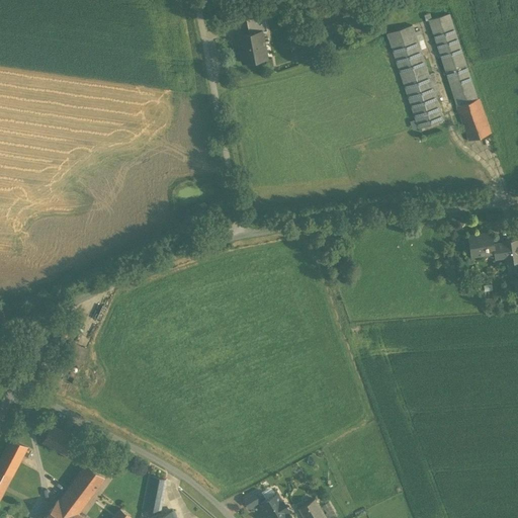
[(477,99),(448,13),(428,20),(456,106),(467,141),(490,133),(479,98),(477,99)]
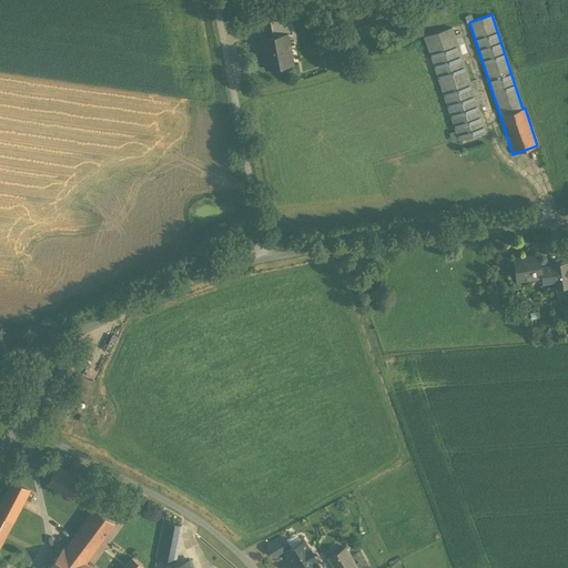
[(290,18),(270,21),(273,37),(286,33),(286,34),(292,33),(290,18)]
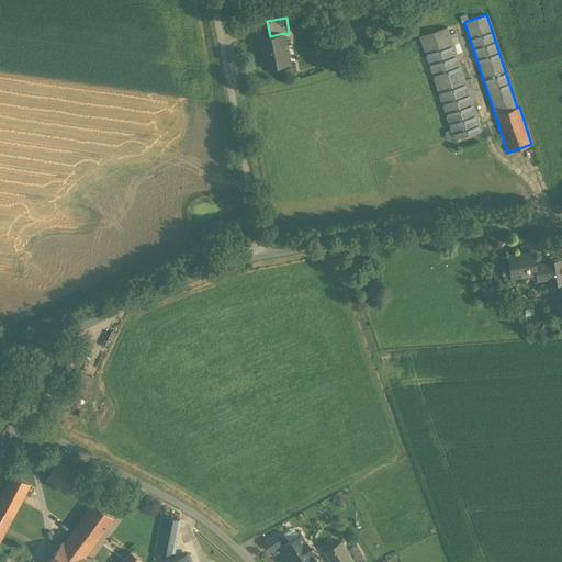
[(481,131),(447,27),(419,36),(453,139),(481,131)]
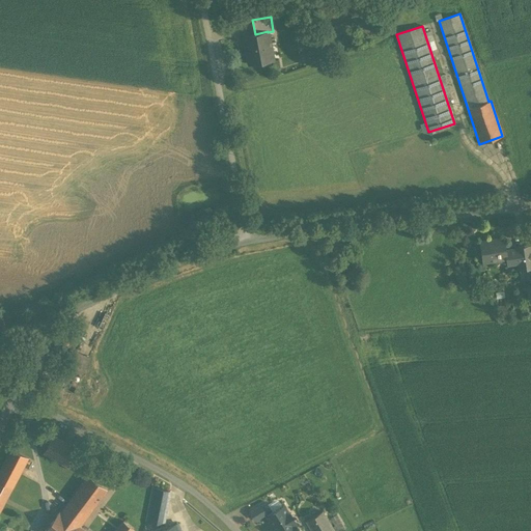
[(255,34),(244,36),(249,64),(259,62),(258,59),(267,57),(268,60),(273,59),(273,58),(269,59),(266,40),(269,40),(268,32),(268,31),(255,34)]
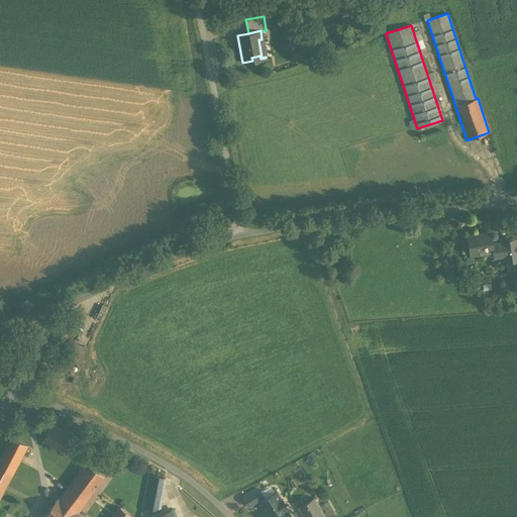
[(490,232),(467,236),(470,255),(493,252),(493,253),(503,251),(505,262),(516,260),(516,249),(515,239),(502,241),(502,242),(492,244),(490,232)]
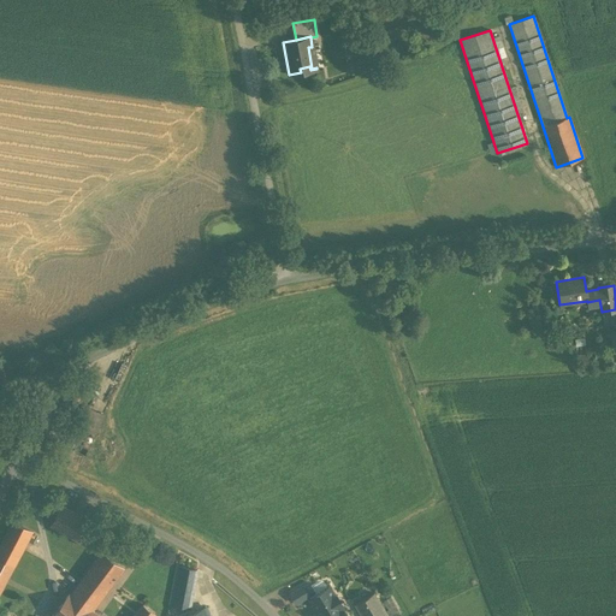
[(400,279),(385,282),(386,291),(401,289),(400,282),(400,279)]
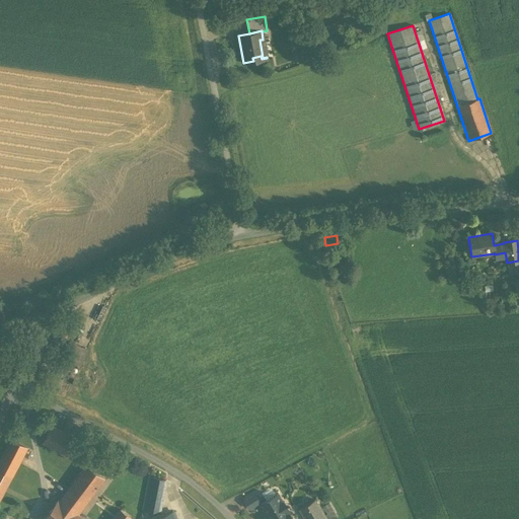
[(11,440),(0,458),(0,497),(26,448),(11,440)]
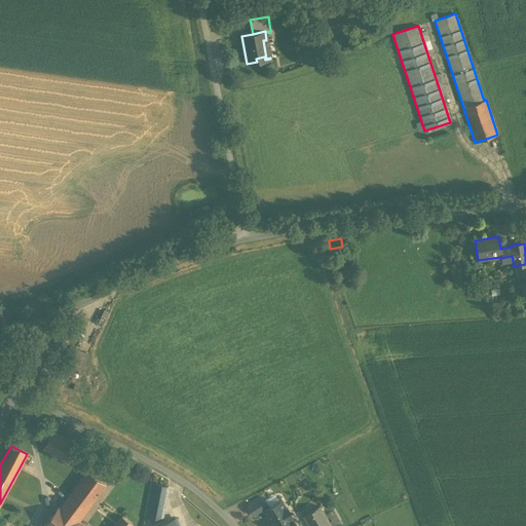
[(86,472),(60,508),(59,506),(43,525),(74,525),(78,521),(105,485),(86,472)]
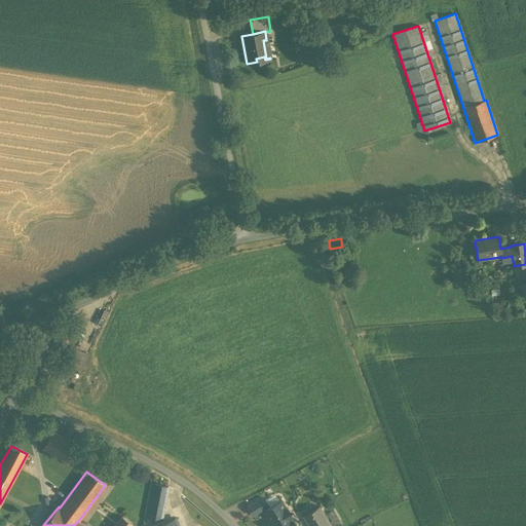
[(167,489),(151,486),(147,508),(146,517),(151,517),(153,508),(163,510),(167,489)]
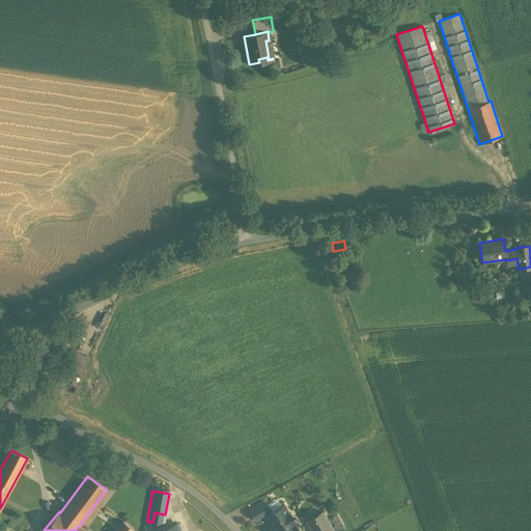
[(251,508),(258,521),(276,509),(268,498),(251,508)]
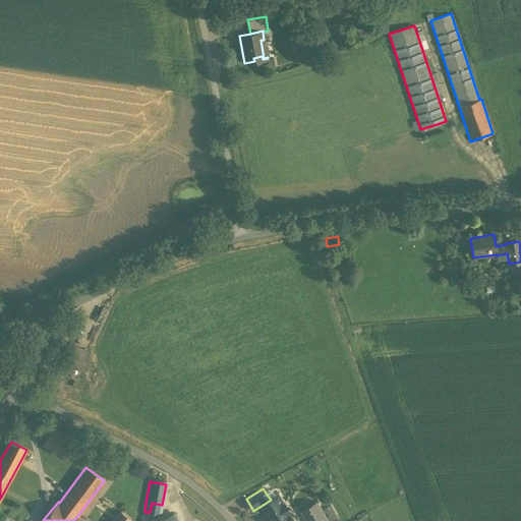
[(291,520),(278,498),(262,507),(270,520),(291,520)]
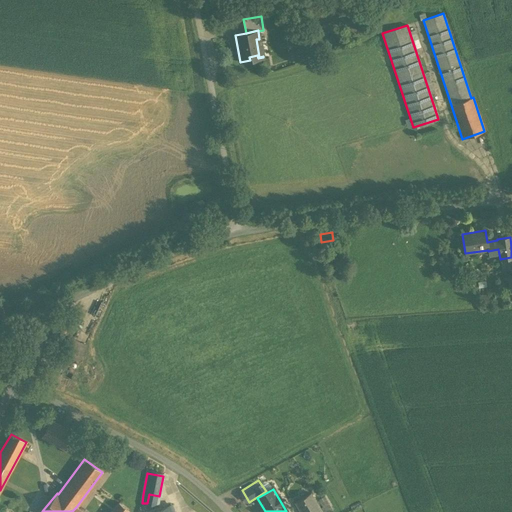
[(320,511),(310,493),(295,502),(301,511),(320,511)]
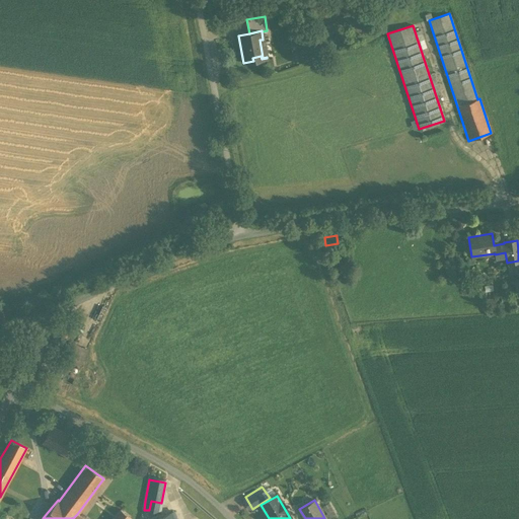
[(121,510),(113,518),(130,518),(131,518),(121,510)]
